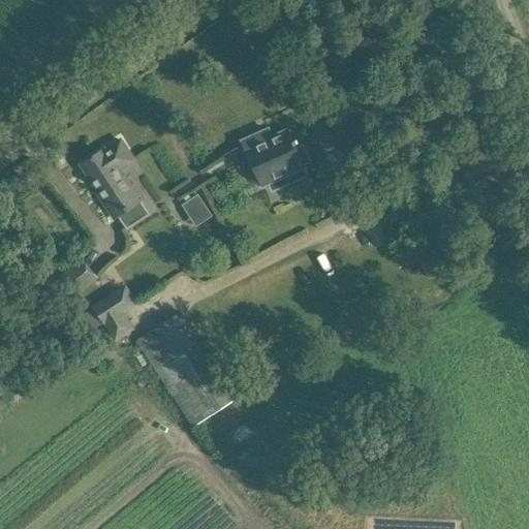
[(243,142),(252,162),(262,184),(304,164),(289,132),(268,142),(263,132),(243,142)]
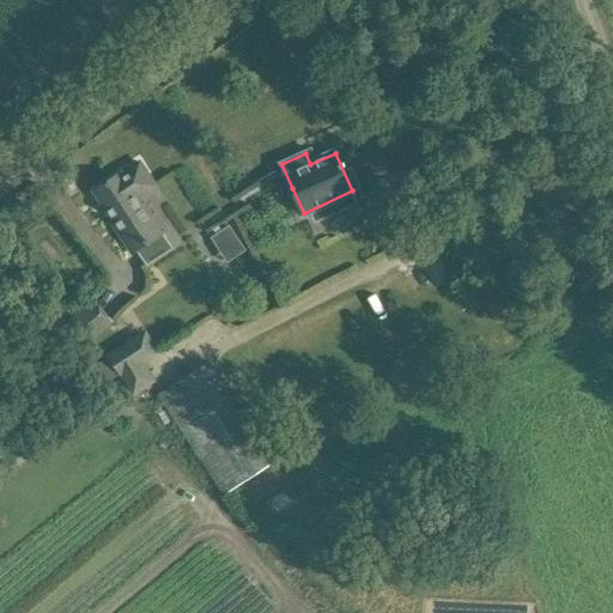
[(95,190),(108,210),(125,235),(126,234),(138,250),(168,230),(156,212),(151,216),(138,196),(155,184),(140,162),(123,174),(121,173),(95,190)]
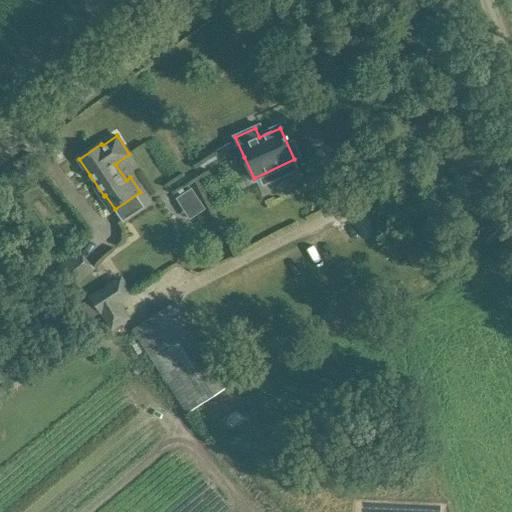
[(364,154),(358,157),(363,169),(370,165),(364,154)]
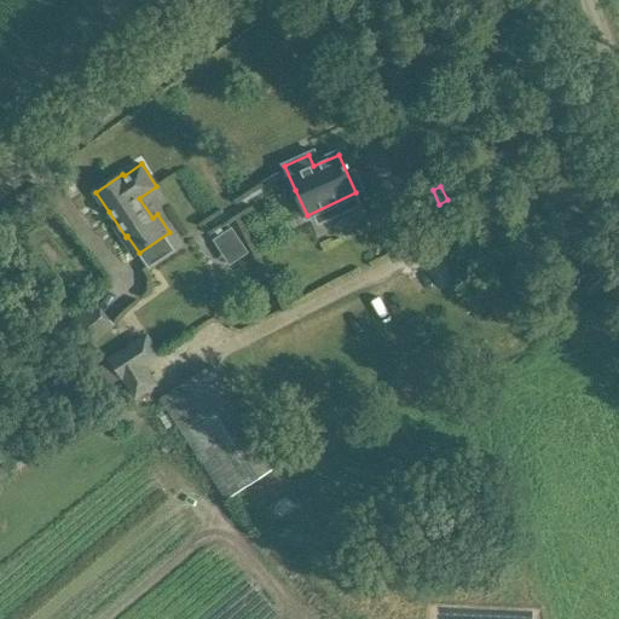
[(67,327),(86,351),(97,342),(116,327),(98,302),(79,318),(67,327)]
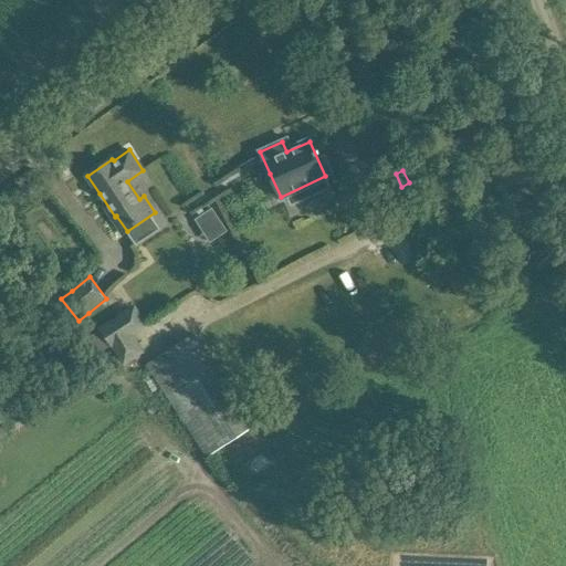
[(135,305),(122,314),(96,331),(122,369),(147,353),(135,334),(148,325),(135,305)]
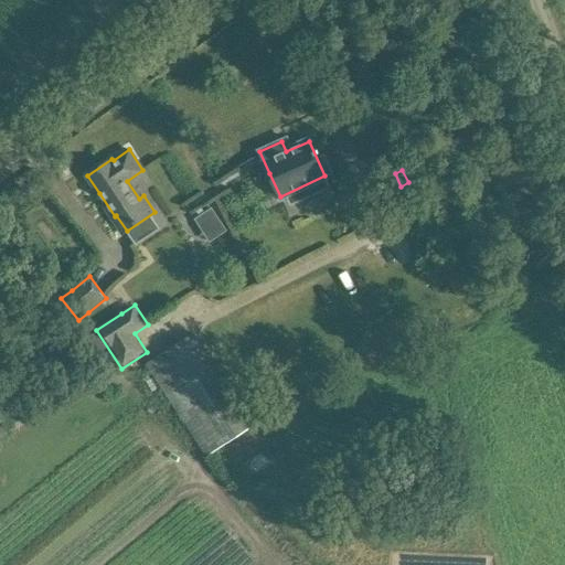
[(193,332),(160,354),(146,364),(206,456),(254,425),(193,332)]
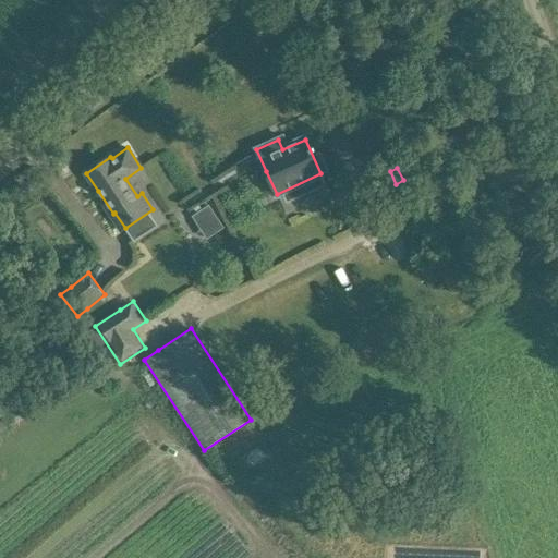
[(146,557),(134,544),(118,557),(146,557)]
